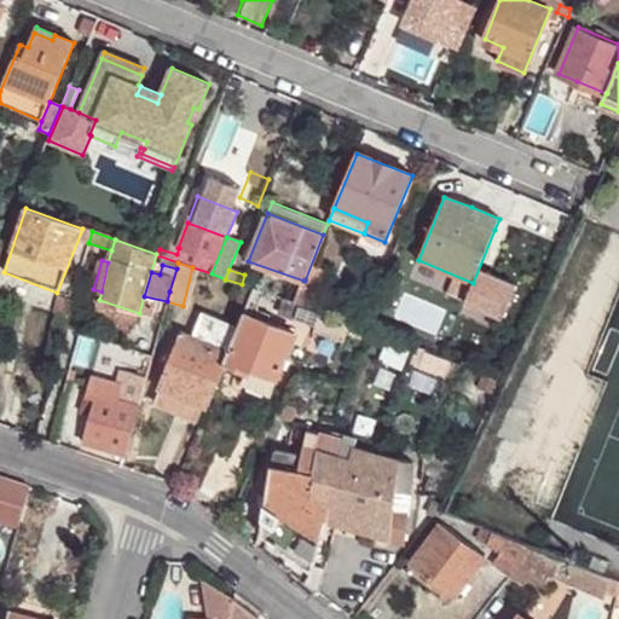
[(319,287),(305,281),(304,281),(295,305),(311,310),(319,287)]
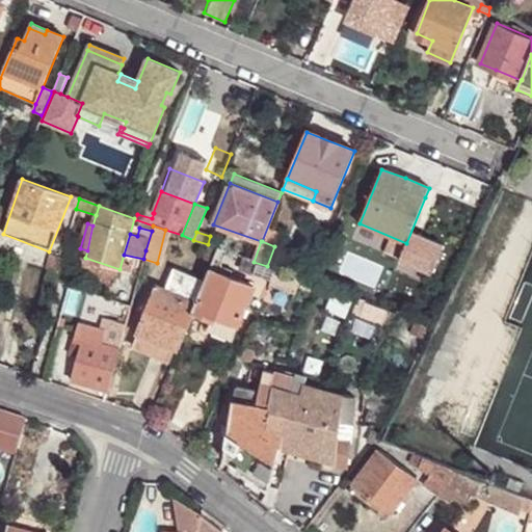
[(115,286),(120,269),(85,258),(80,276),(115,286)]
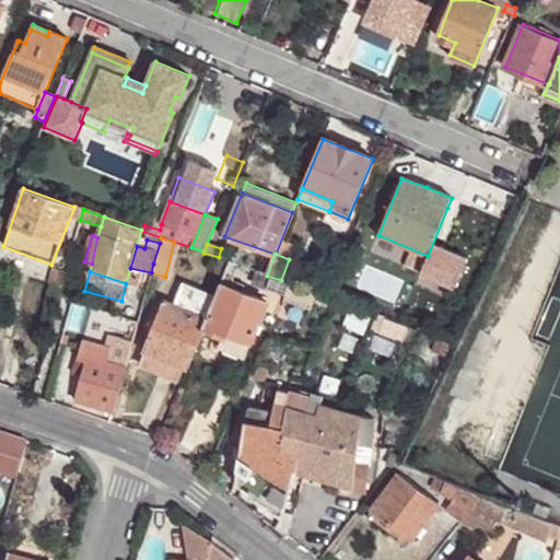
[(281,280),(267,276),(256,271),(252,283),(287,296),(292,283),(281,280)]
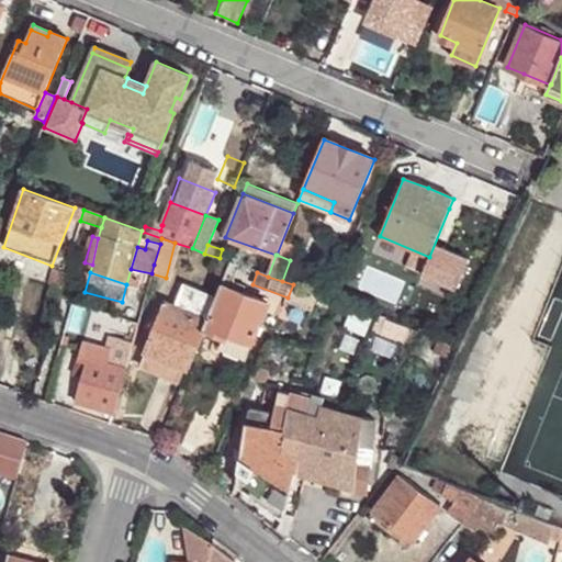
[(341,284),(336,281),(329,298),(335,300),(341,284)]
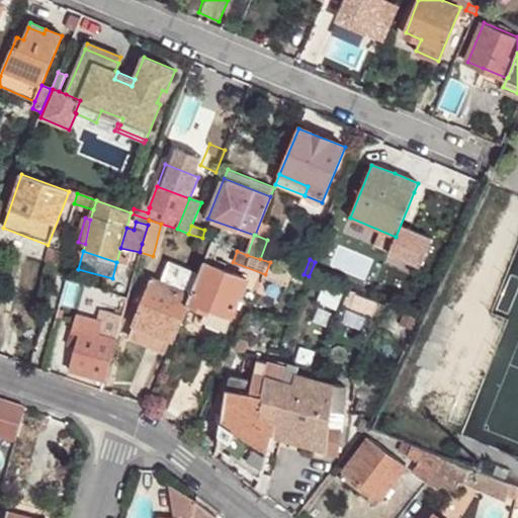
[(247,279),(204,262),(199,275),(192,295),(186,310),(205,317),(207,314),(230,322),(247,279)]
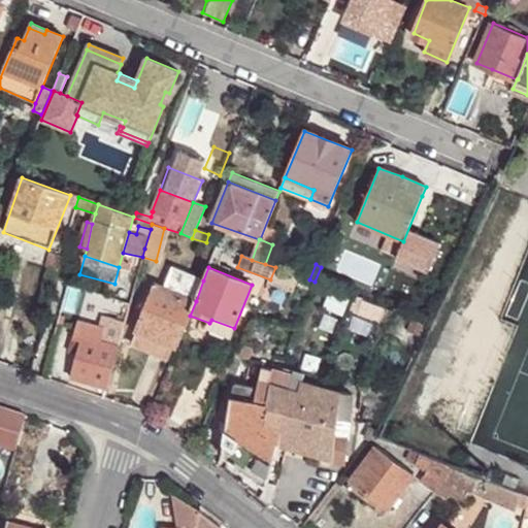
[(196,301),(203,281),(173,268),(164,288),(196,301)]
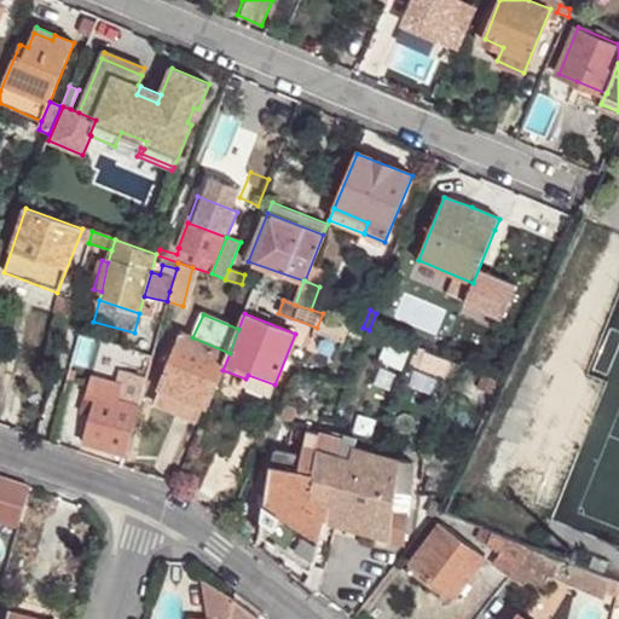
[(63,339),(68,319),(56,317),(51,336),(63,339)]
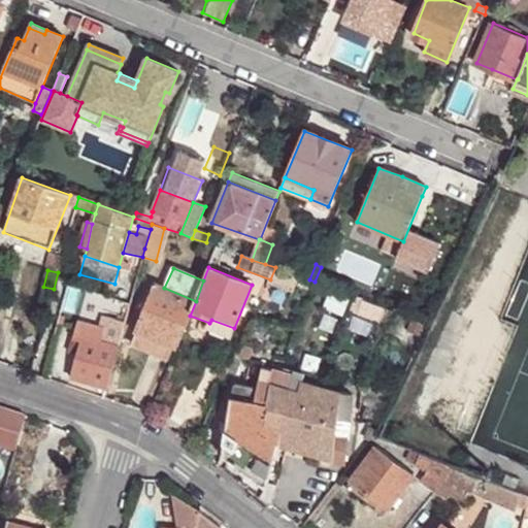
[(306,282),(303,291),(314,294),(316,286),(306,282)]
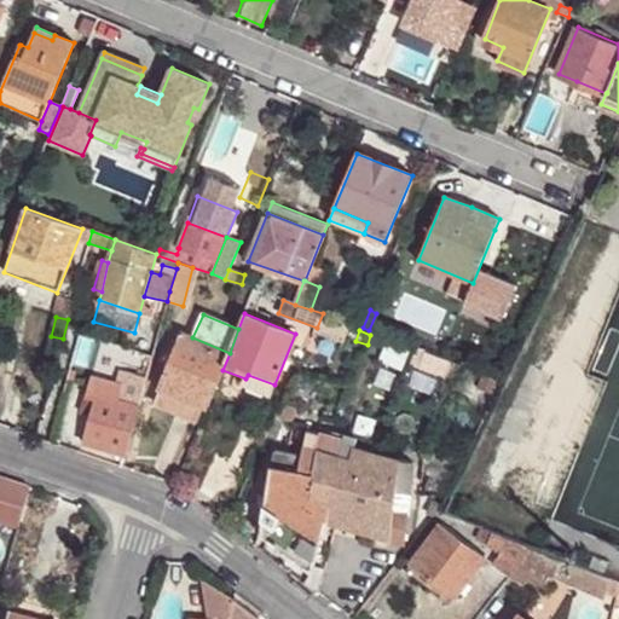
[(223,370),(230,353),(192,337),(181,333),(158,387),(161,388),(183,397),(204,406),(207,408),(223,370)]
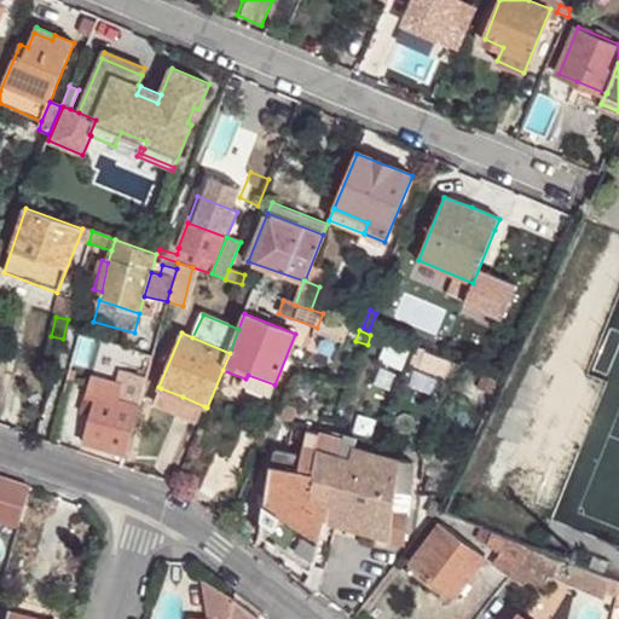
[(401,345),(397,357),(409,360),(412,348),(401,345)]
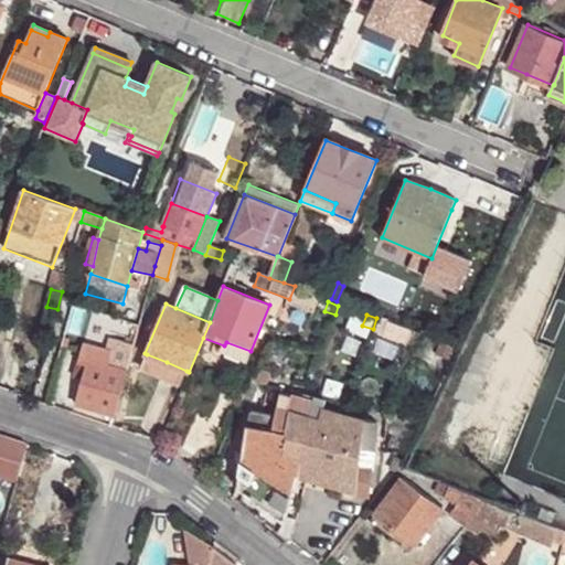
[(414,351),(422,332),(390,321),(382,339),(414,351)]
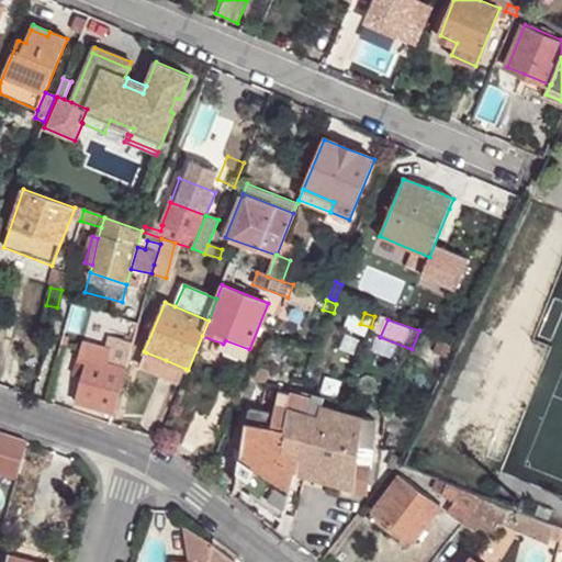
[(244,360),(249,349),(225,340),(223,344),(221,351),(244,360)]
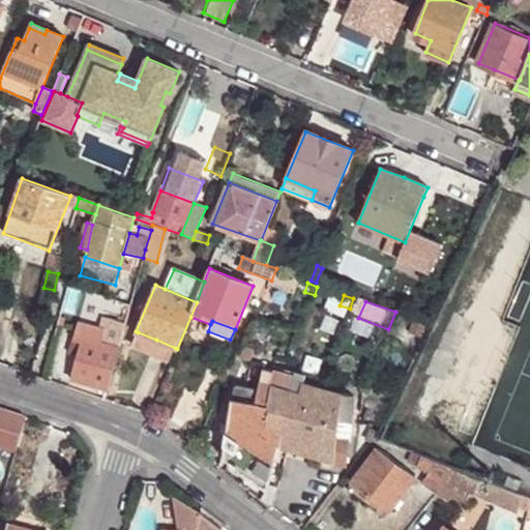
[(74,346),(81,348),(84,339),(101,344),(105,332),(79,324),(74,346)]
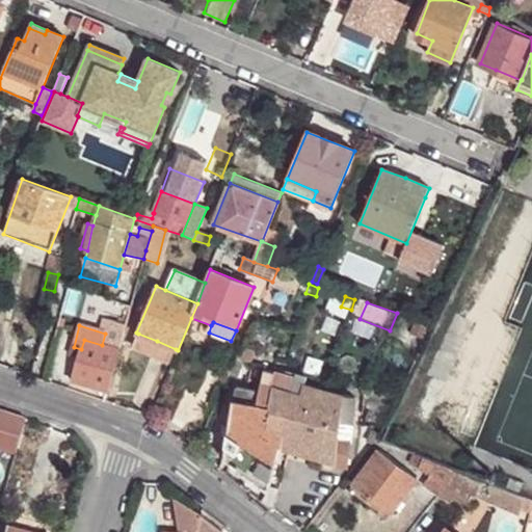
[(151,356),(157,341),(138,334),(132,348),(151,356)]
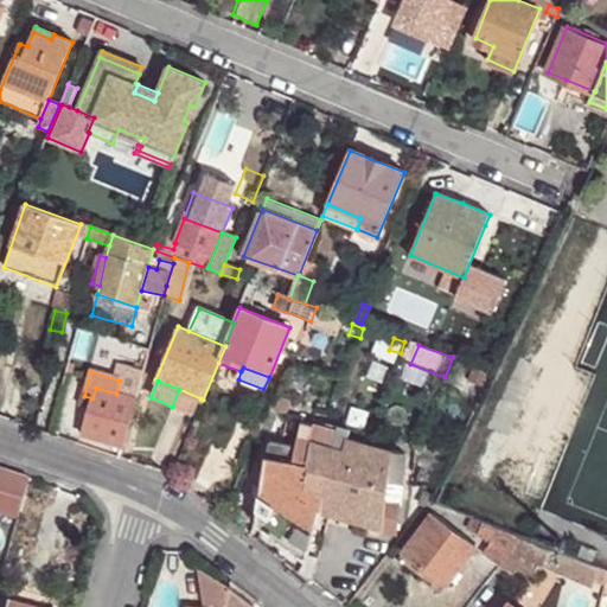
[(83,435),(122,447),(136,398),(116,394),(96,388),(93,398),(83,435)]
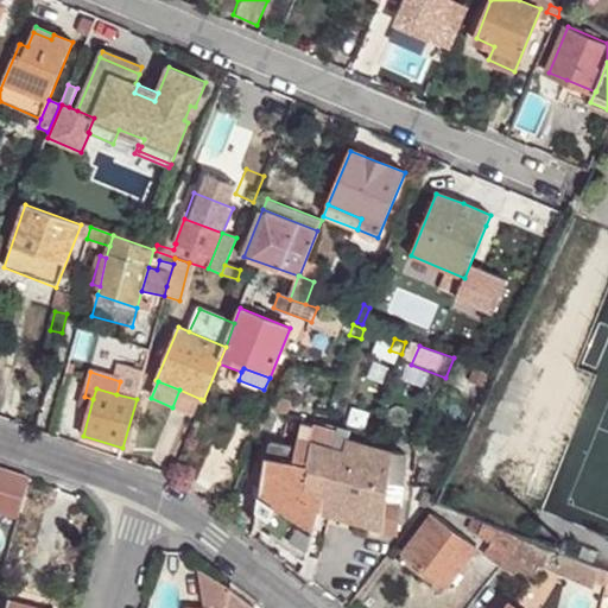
[(194,416),(201,399),(179,390),(172,407),(194,416)]
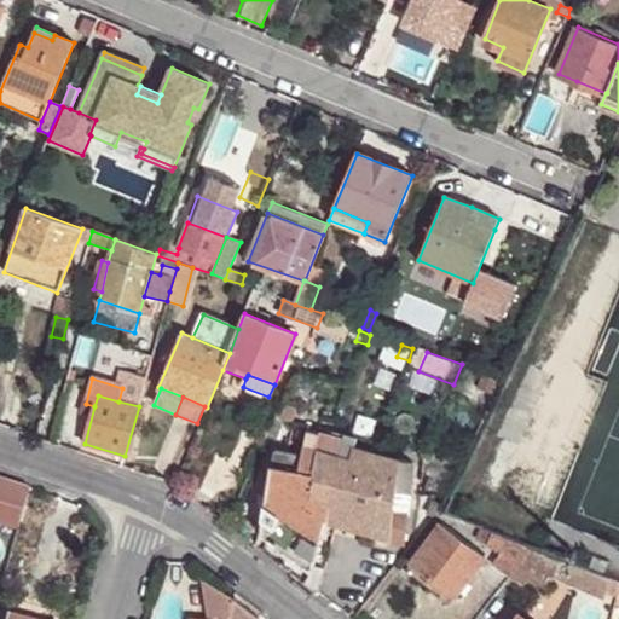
[(283,421),(276,418),(272,426),(267,437),(276,439),(283,421)]
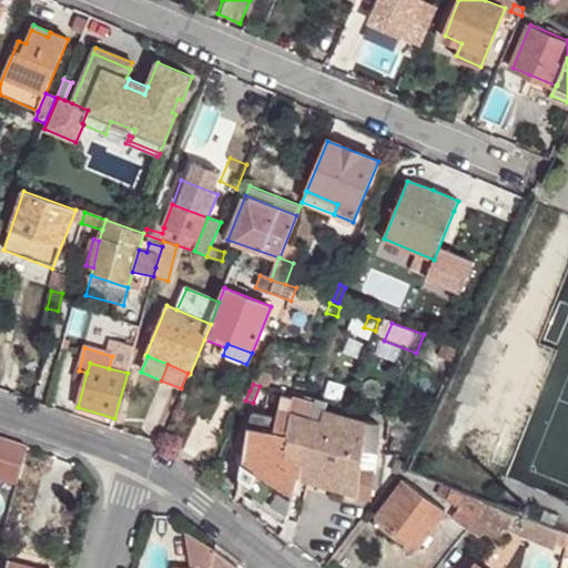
[(245,401),(250,391),(241,387),(237,397),(245,401)]
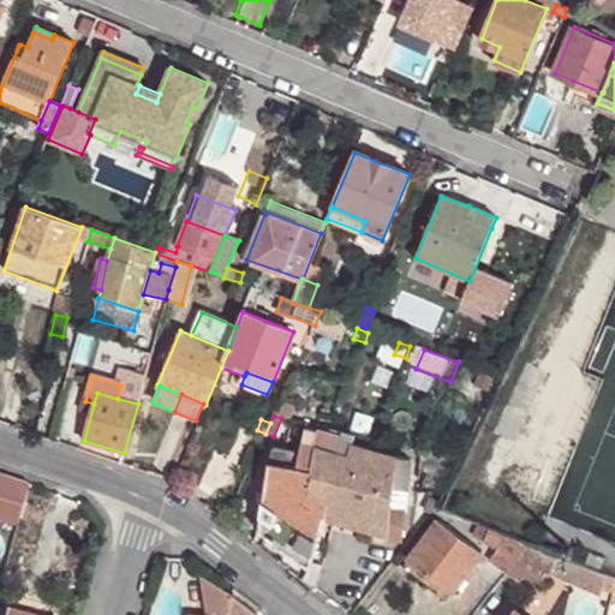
[(305,431),(302,446),(348,458),(350,445),(350,441),(305,431)]
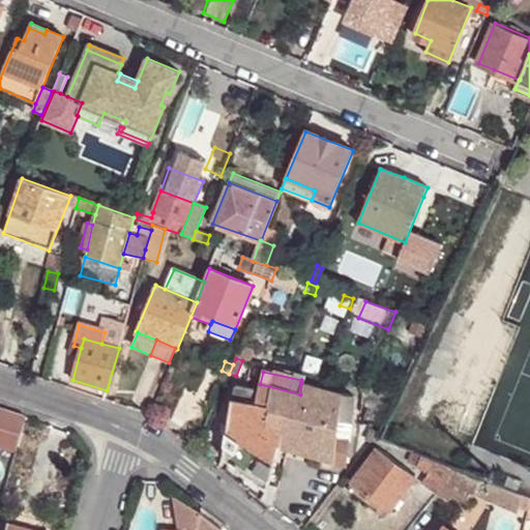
[(258,390),(254,389),(253,404),(269,407),(268,420),(287,424),(285,446),(289,447),(347,463),(350,439),(336,437),(340,393),(301,383),(300,394),(260,384),(258,390)]
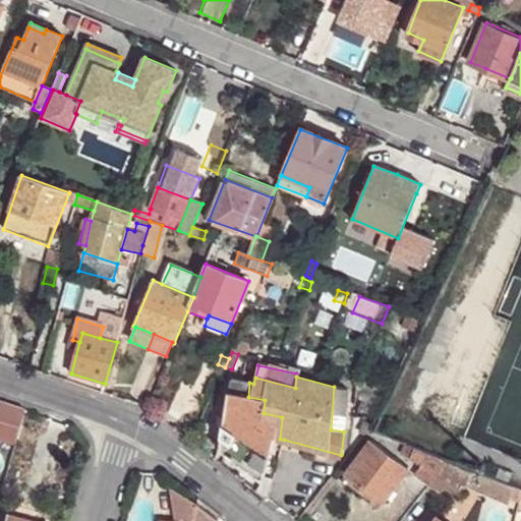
[(248,397),(249,383),(231,379),(219,450),(263,480),(273,438),(280,439),(282,417),(264,413),(265,400),(248,397)]
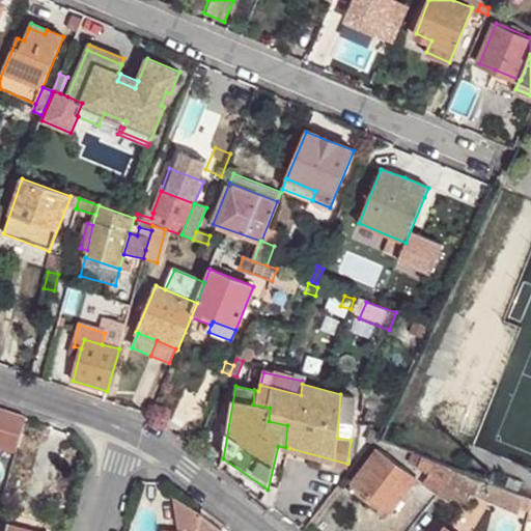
[(337,438),(351,440),(355,397),(341,393),(340,394),(337,438)]
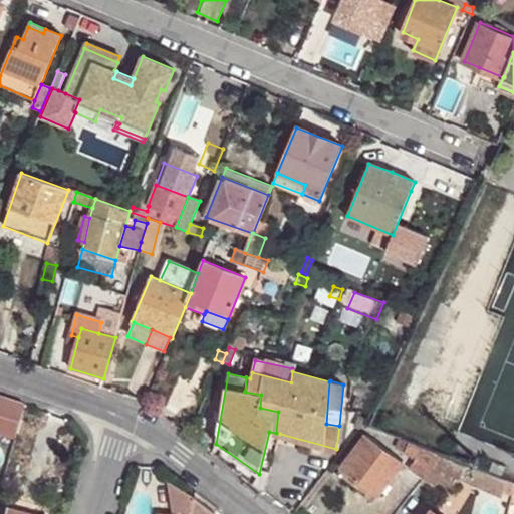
[(379,396),(383,388),(366,381),(363,391),(379,396)]
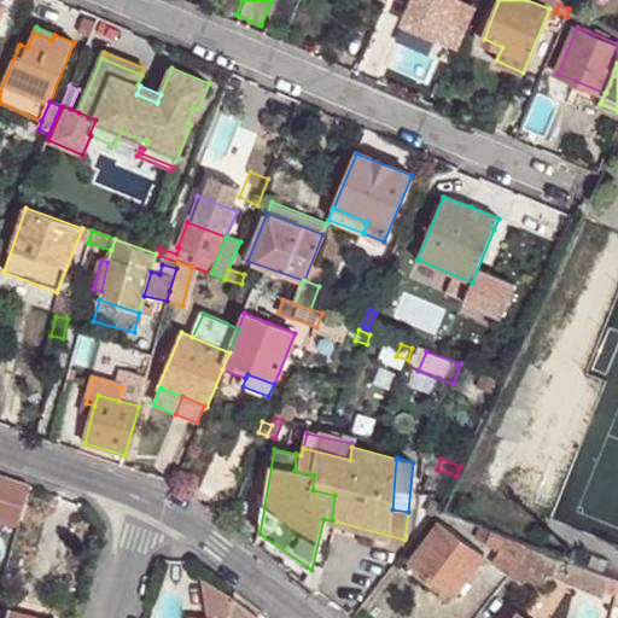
[(29,485),(0,476),(0,520),(16,526),(29,485)]
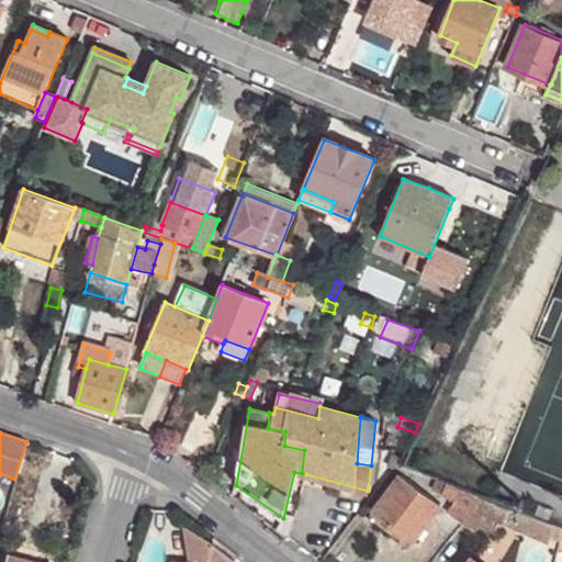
[(389,521),(398,529),(412,540),(440,504),(402,473),(374,510),(389,521)]
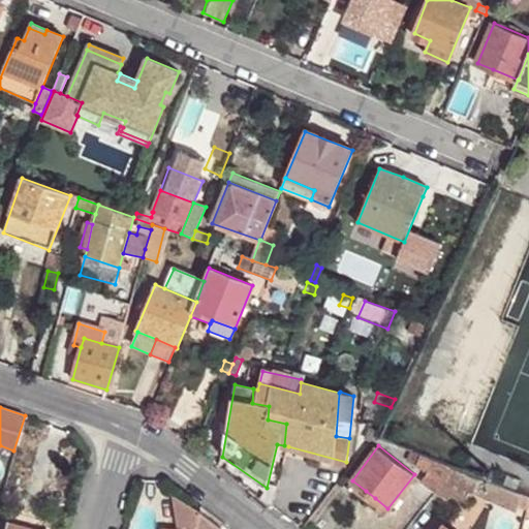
[(437,461),(419,453),(412,463),(428,474),(437,461)]
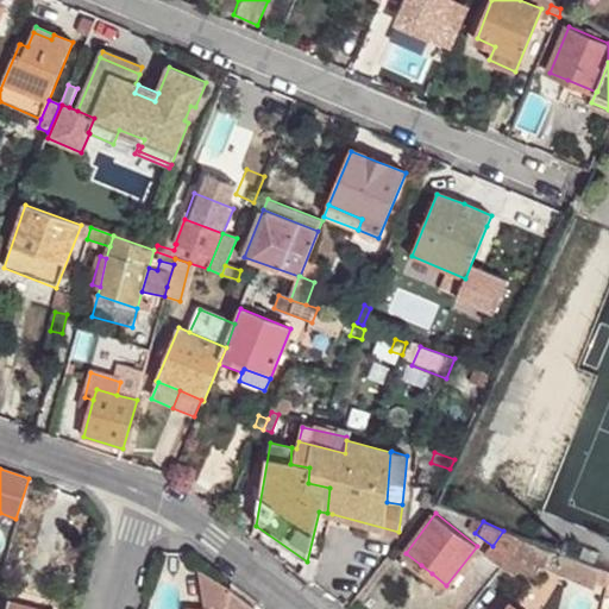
[(489,551),(503,563),(522,538),(503,531),(493,546),(489,551)]
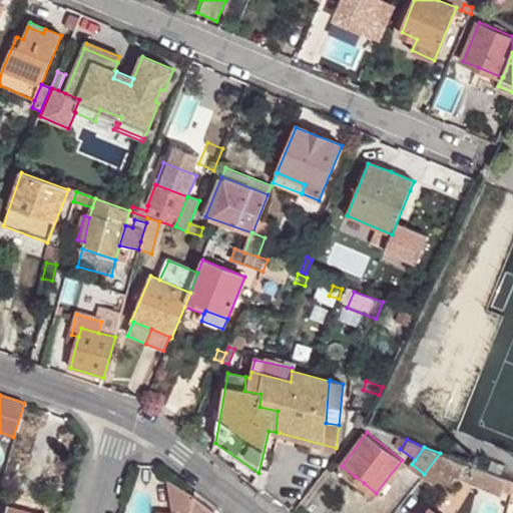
[(440,453),(424,474),(436,483),(438,480),(447,485),(452,474),(456,476),(463,463),(440,453)]
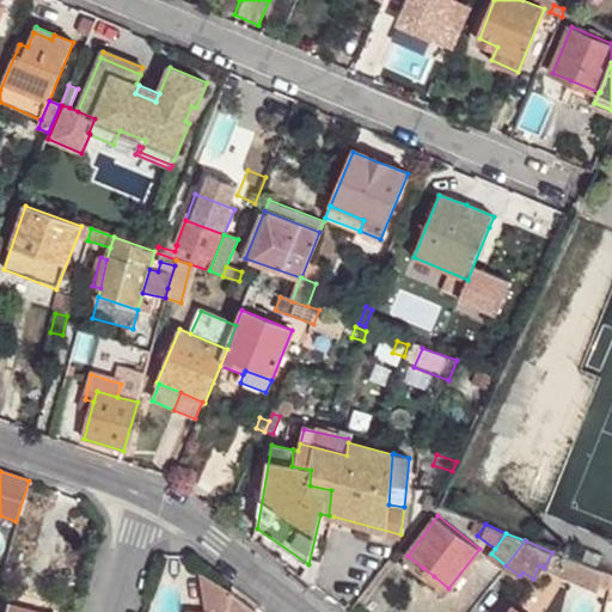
[(552,552),(544,568),(599,591),(603,575),(604,574),(592,569),(552,552)]
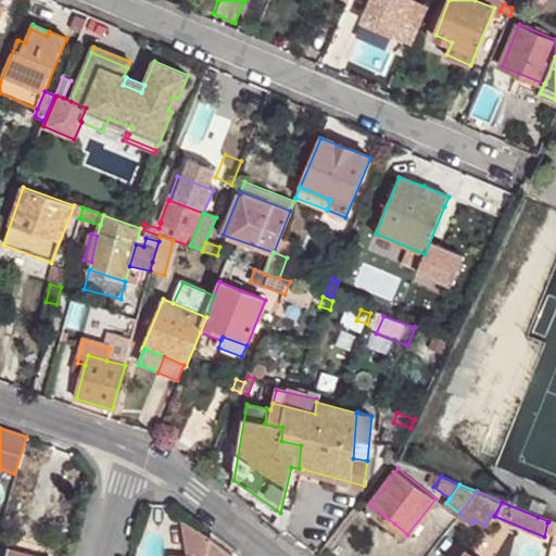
[(389,529),(394,523),(384,516),(379,522),(389,529)]
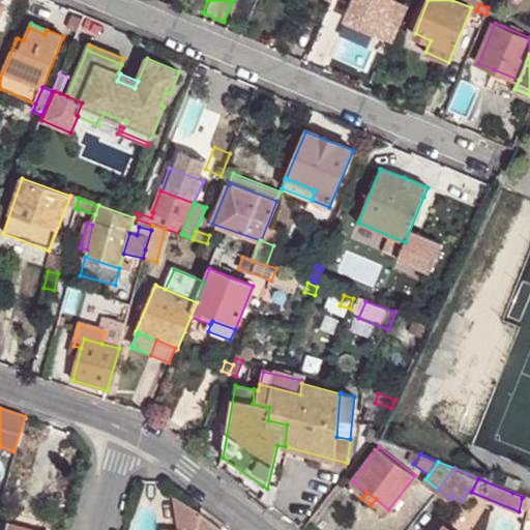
[(195,529),(200,514),(200,512),(173,496),(176,529),(195,529)]
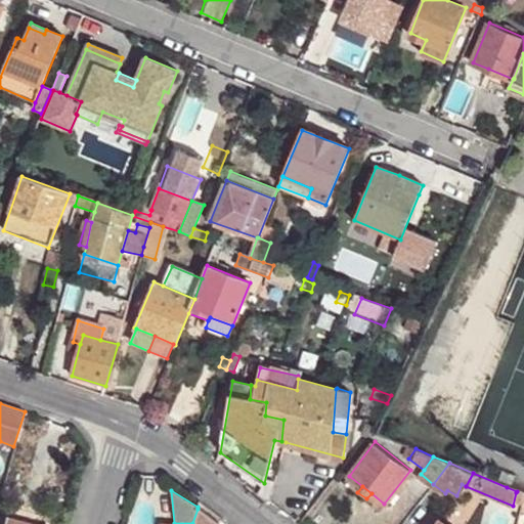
[(218,523),(198,509),(192,523),(218,523)]
